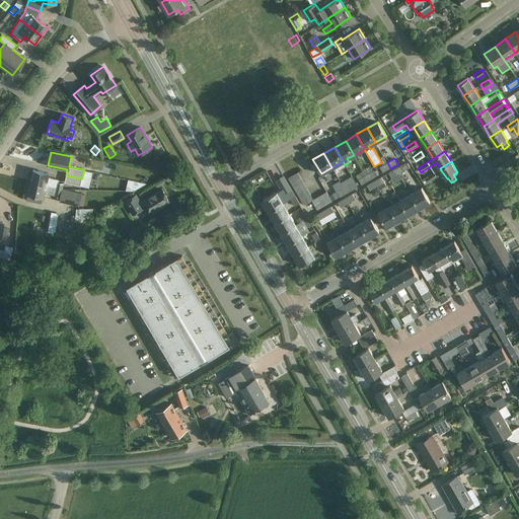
[(383,172),(390,168),(387,162),(380,167),(383,172)]
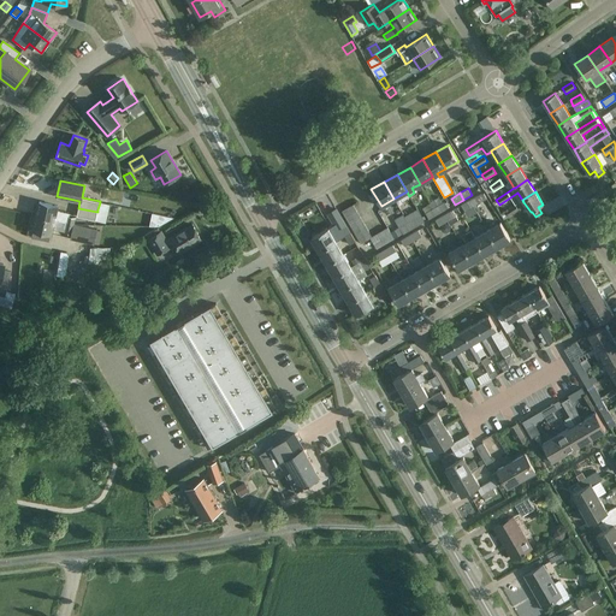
[(481,194),(469,200),(473,206),(486,199),(484,194),(481,194)]
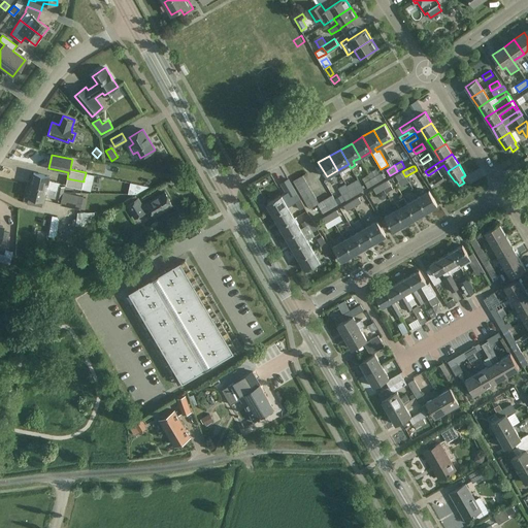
[(369,174),(374,184),(383,179),(376,170),(369,174)]
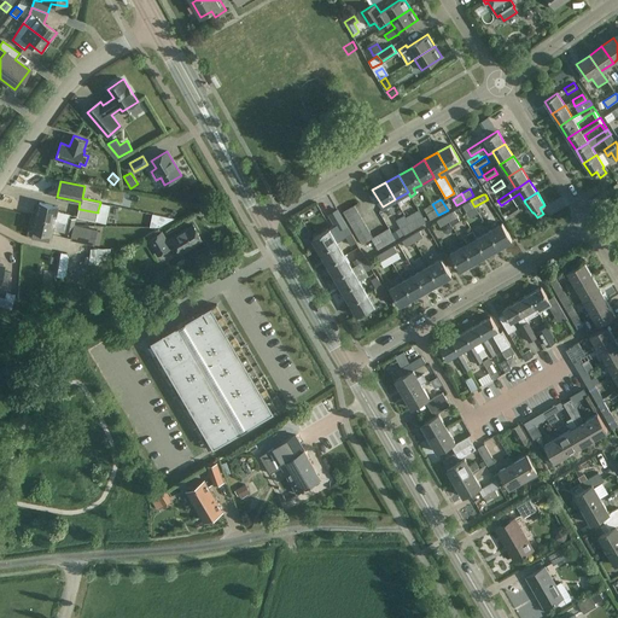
[(474,207),(471,200),(462,205),(466,211),(474,207)]
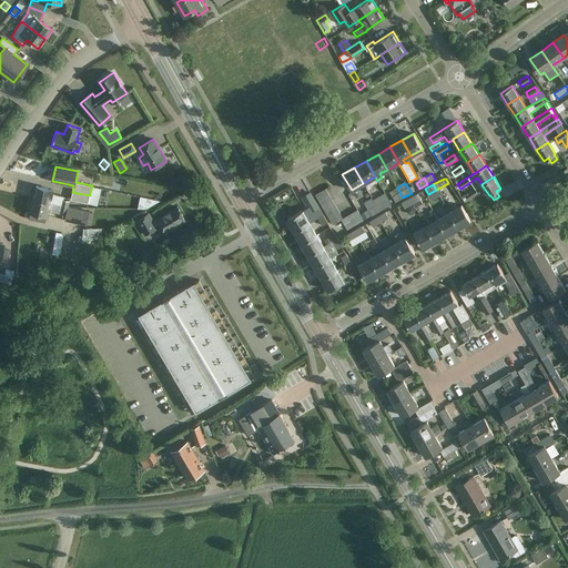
[(37,186),(33,199),(68,206),(70,201),(61,199),(61,200),(51,198),(53,190),(47,189),(37,186)]
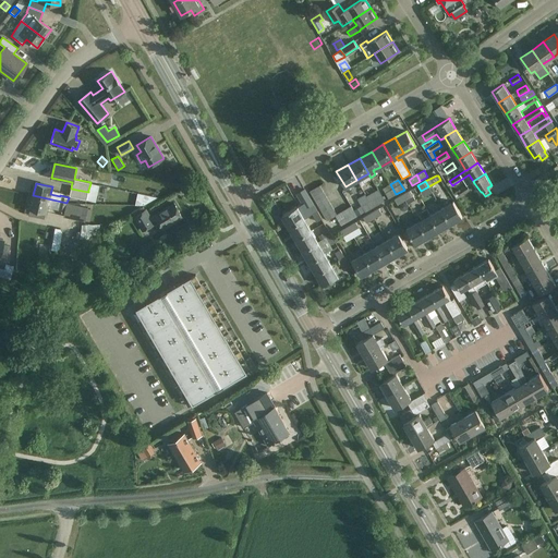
[(389,198),(396,194),(390,184),(383,189),(389,198)]
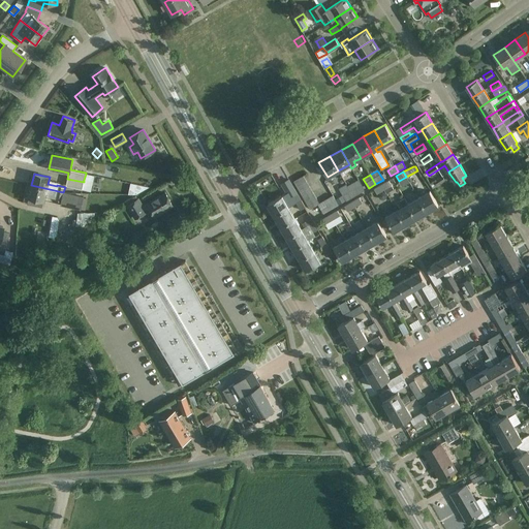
[(293,181),(298,188),(307,183),(303,176),(293,181)]
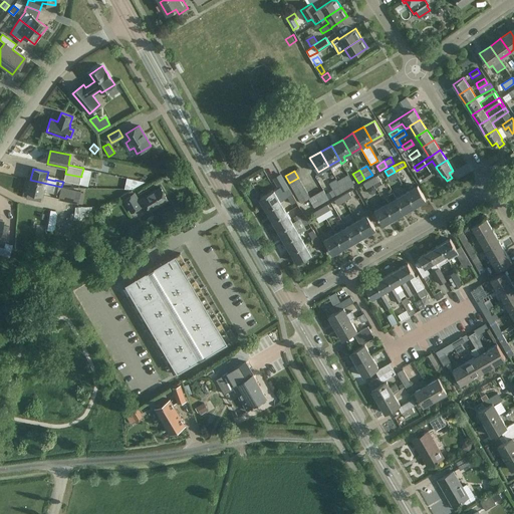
[(418,179),(421,183),(433,175),(431,171),(418,179)]
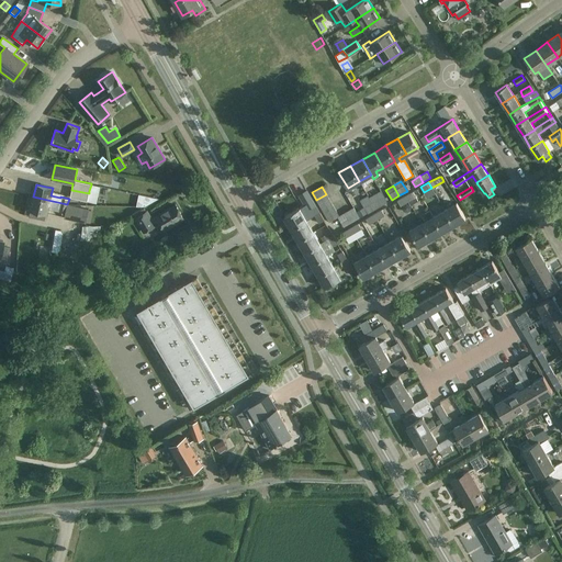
[(89,193),(71,190),(70,198),(87,201),(89,193)]
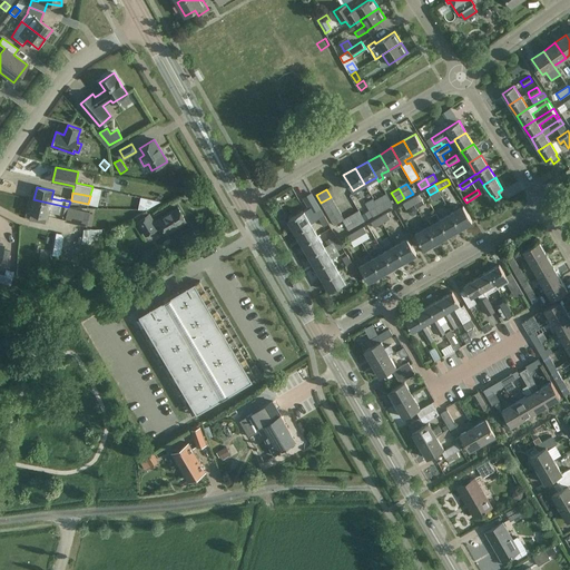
[(318,218),(324,215),(312,194),(304,198),(312,213),(314,210),(318,218)]
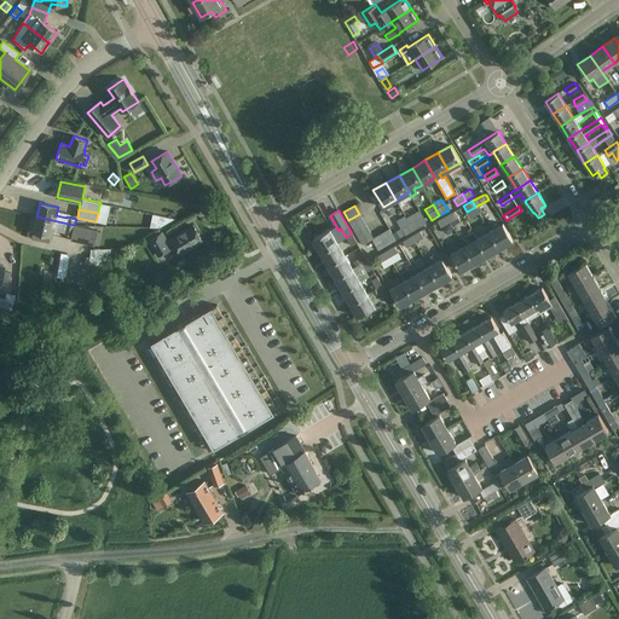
[(455,210),(446,217),(450,221),(450,223),(452,226),(461,221),(455,210)]
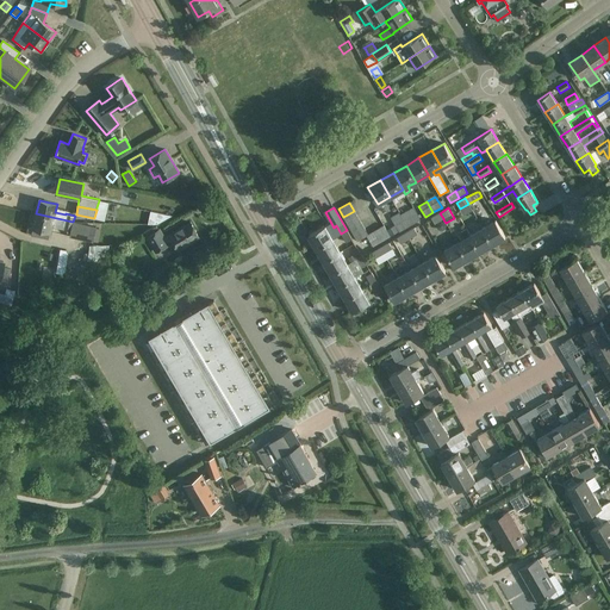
[(106,211),(105,219),(112,222),(114,213),(106,211)]
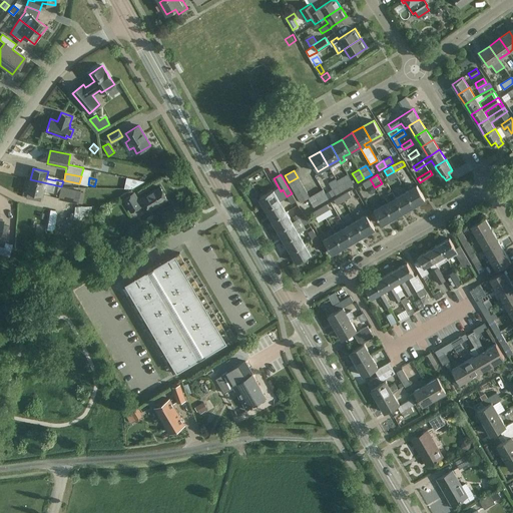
[(289,182),(290,184),(293,188),(302,183),(298,177),(289,182)]
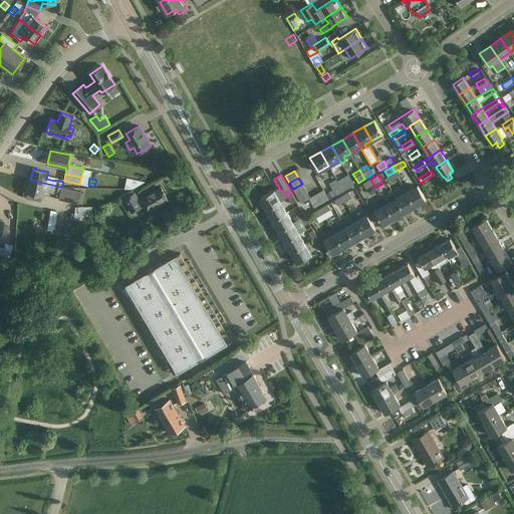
[(26,198),(34,199),(35,194),(43,195),(44,190),(54,192),(53,194),(60,196),(59,199),(81,204),(84,193),(79,192),(71,190),(72,184),(63,182),(61,187),(30,180),(26,198)]
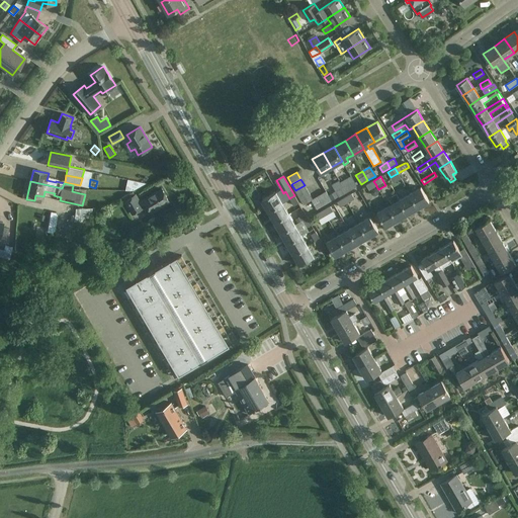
[(376,185),(373,181),(366,185),(369,190),(376,186),(376,185)]
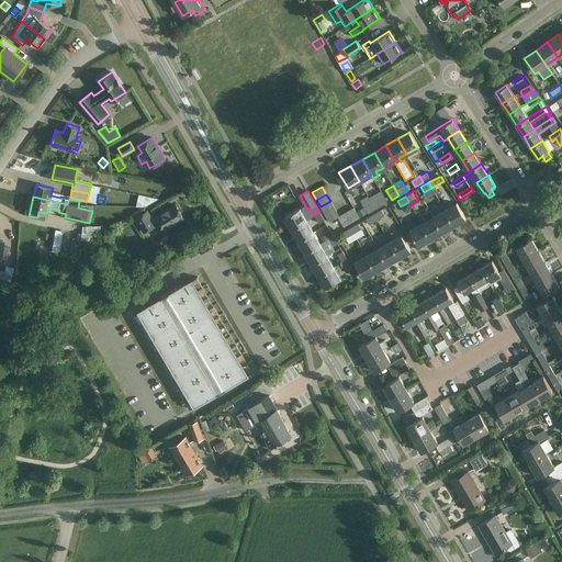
[(380,199),(372,203),(375,209),(383,204),(380,199)]
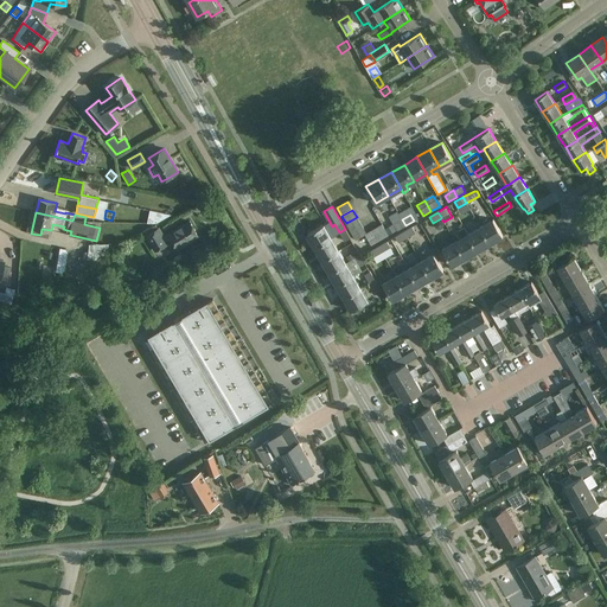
[(346,223),(351,231),(362,224),(357,217),(346,223)]
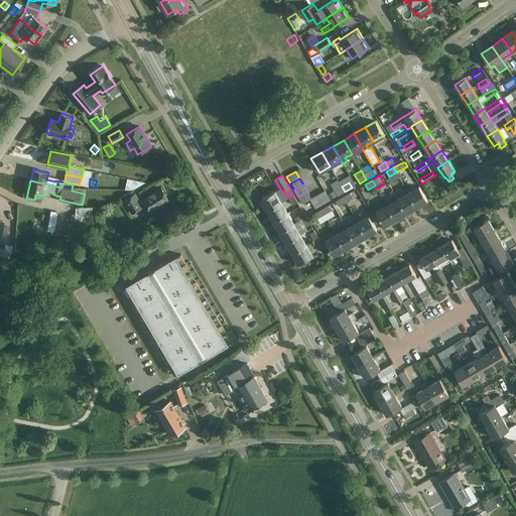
[(338,196),(345,191),(342,186),(335,190),(338,196)]
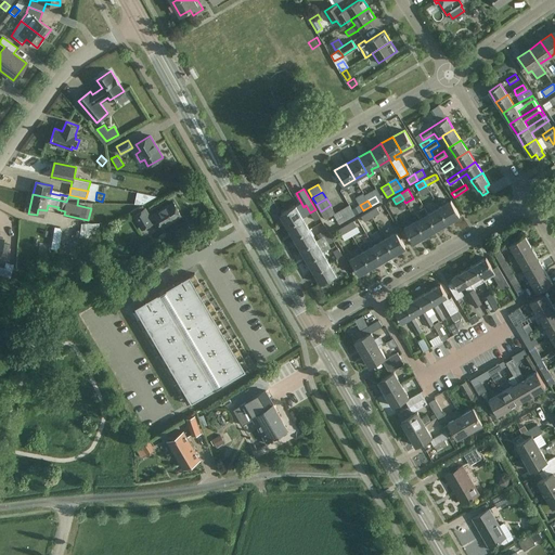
[(460,216),(454,206),(451,201),(439,207),(448,222),(460,216)]
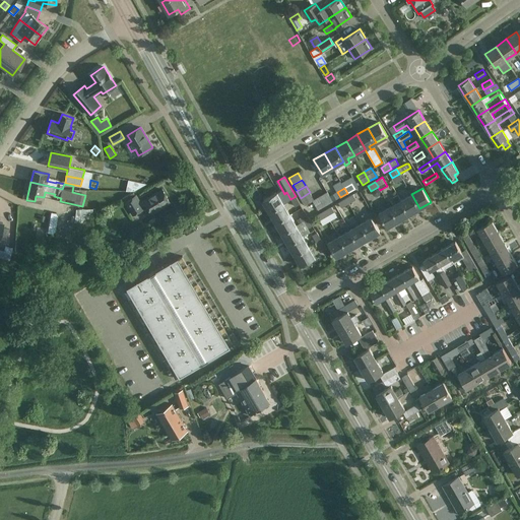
[(136,195),(134,196),(126,201),(133,213),(146,205),(150,213),(170,202),(163,189),(144,200),(140,203),(136,195)]
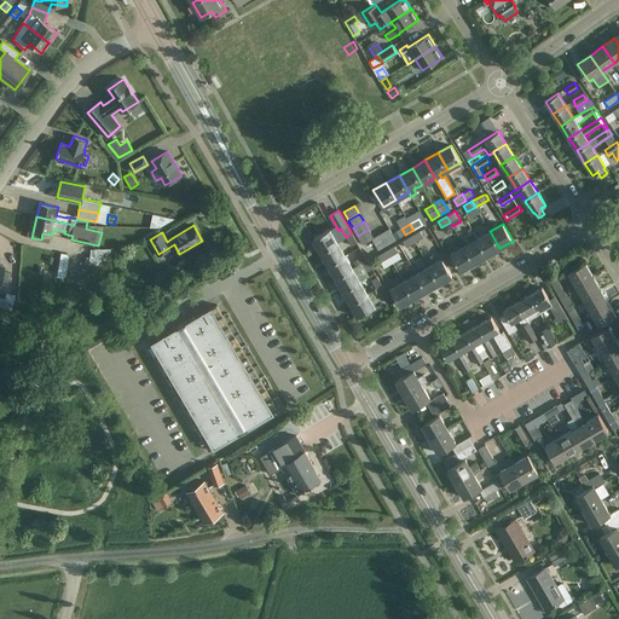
[(320,252),(337,242),(330,229),(313,238),(320,252)]
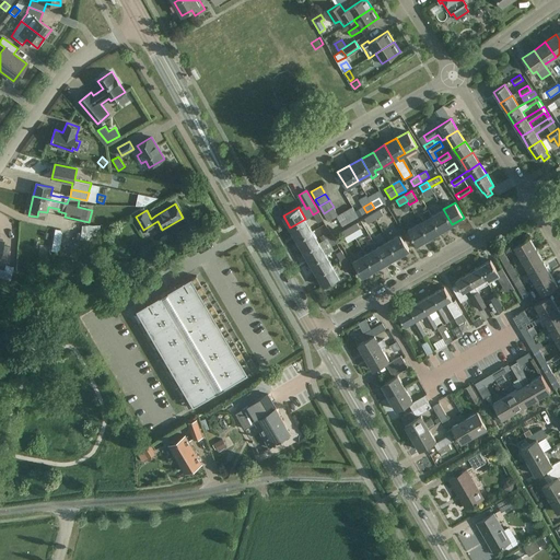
[(338,216),(334,207),(324,213),(328,221),(336,217),(338,216)]
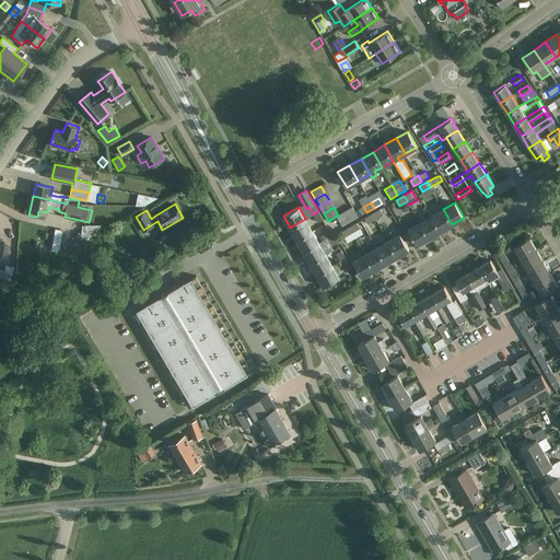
[(359,217),(352,207),(343,211),(350,222),(359,217)]
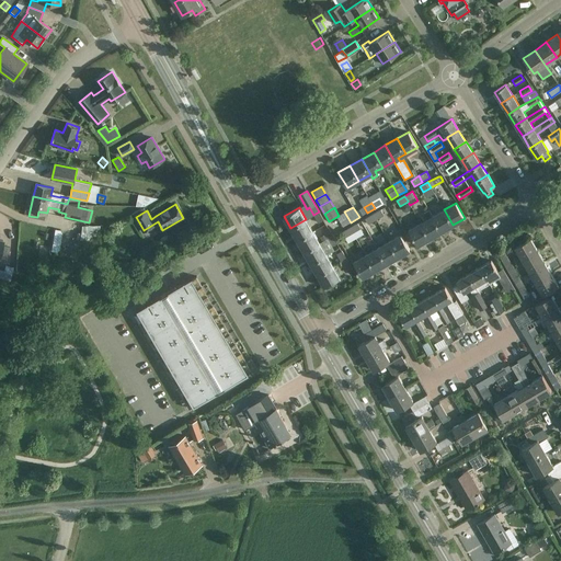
[(381,209),(373,214),(376,219),(385,215),(381,209)]
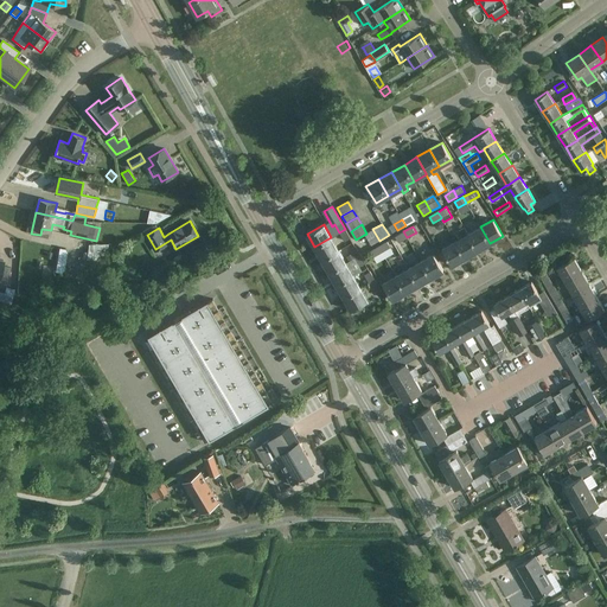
[(490,243),(480,227),(467,234),(477,250),(490,243)]
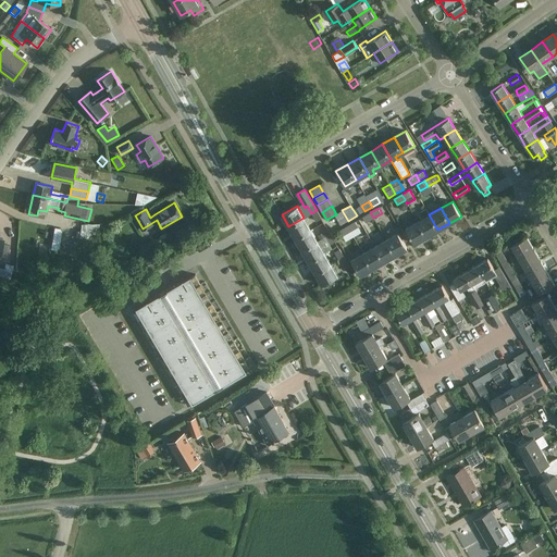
[(421,212),(424,218),(417,221),(426,237),(437,230),(429,214),(425,209),(421,212)]
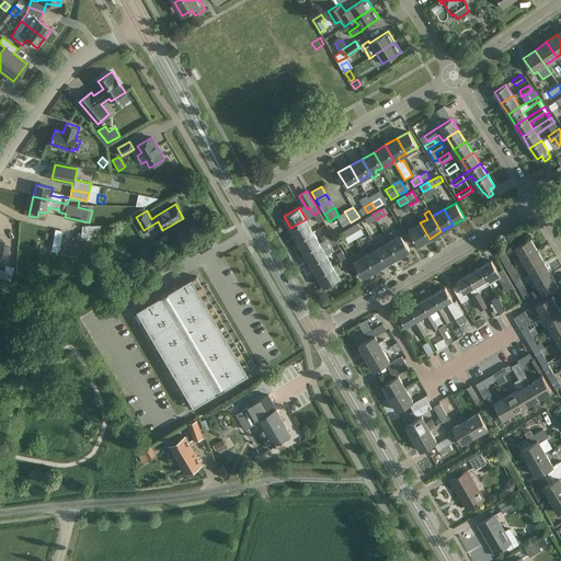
[(324,219),(319,212),(313,215),(319,222),(324,219)]
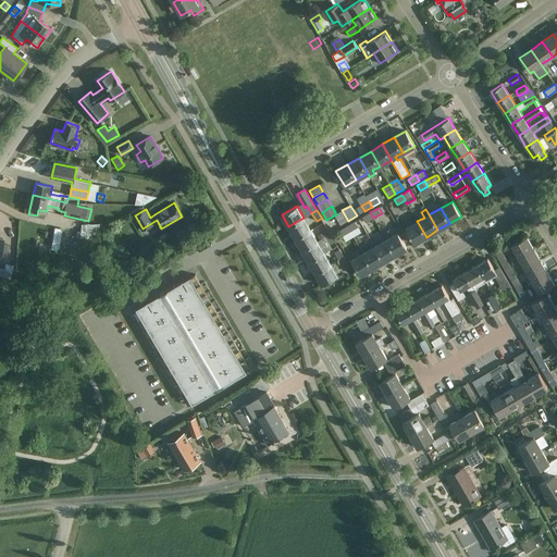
[(342,210),(336,214),(334,215),(341,225),(348,221),(342,210)]
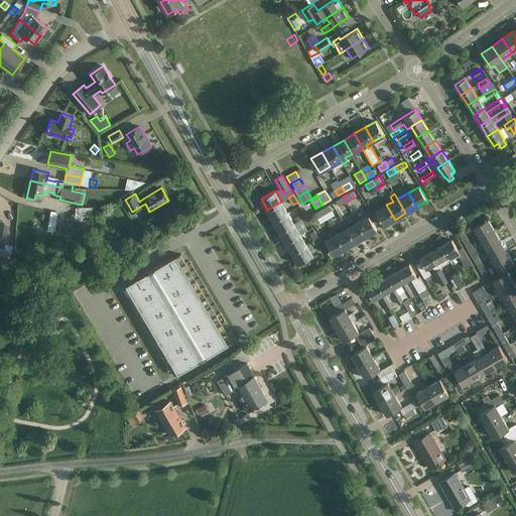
[(346,202),(343,197),(336,201),(339,206),(346,202)]
